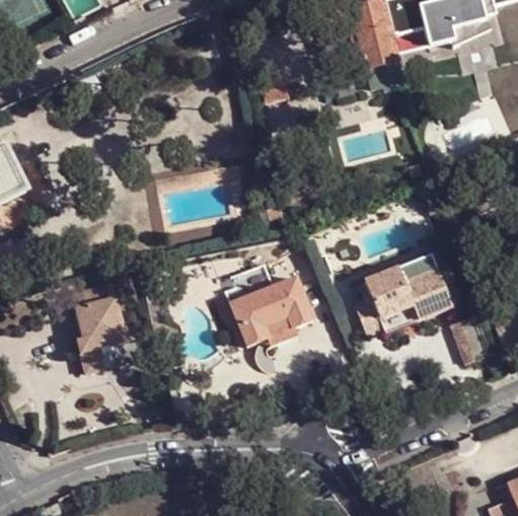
[(369,88),(403,80),(391,30),(383,1),(383,0),(369,0),(348,5),(369,88)]
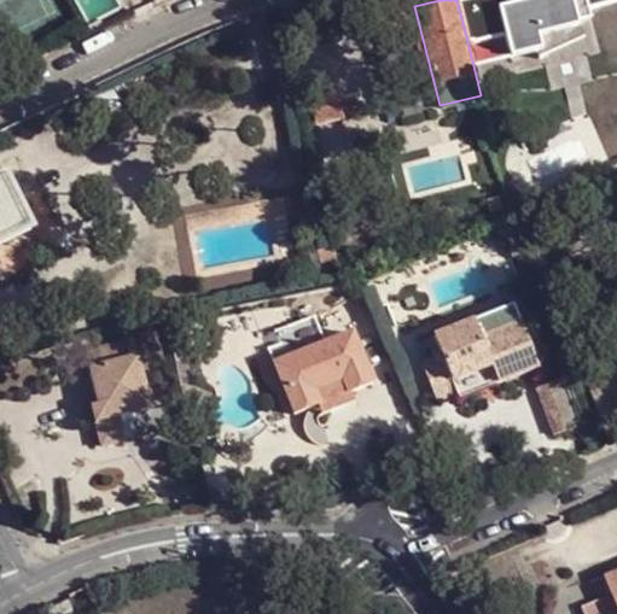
[(461,0),(457,1),(466,36),(488,31),(479,0),(461,0)]
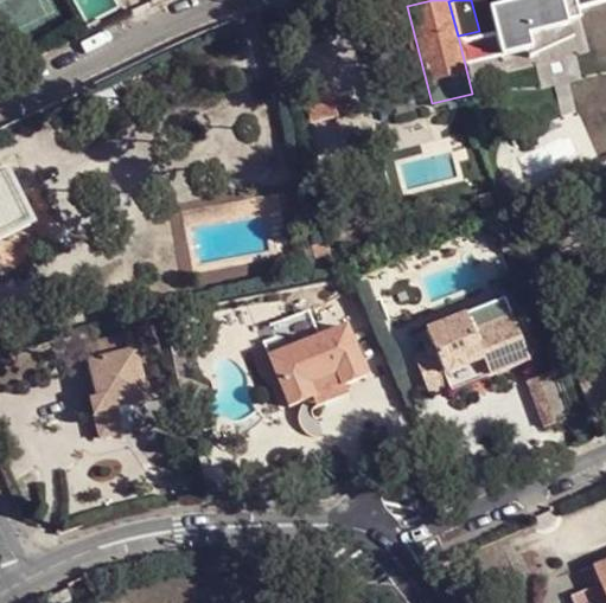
[(488,0),(505,58),(540,50),(535,32),(571,21),(563,0),(488,0)]
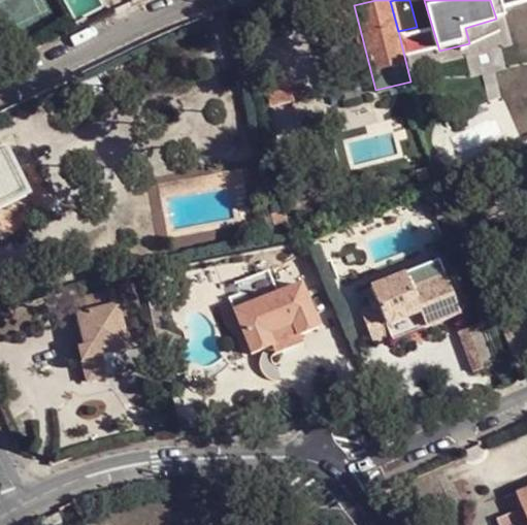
[(0,204),(27,191),(5,146),(0,149),(0,204)]
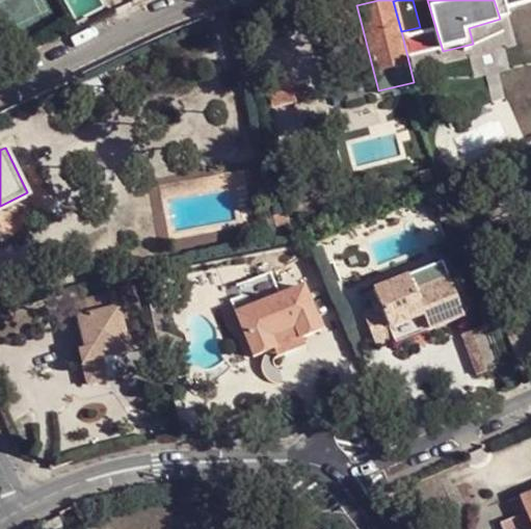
[(440,181),(449,177),(445,162),(434,164),(440,181)]
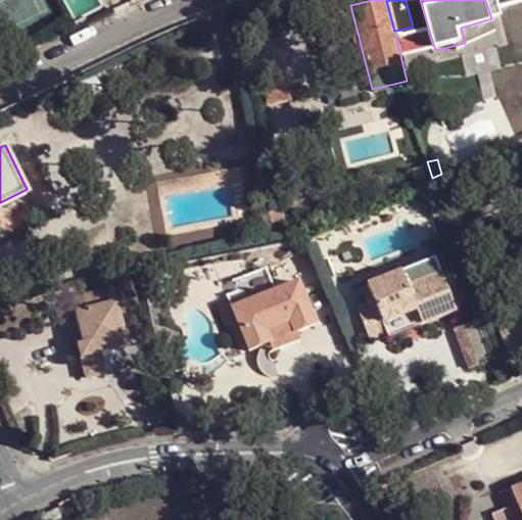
[(411,264),(400,269),(407,283),(417,279),(411,264)]
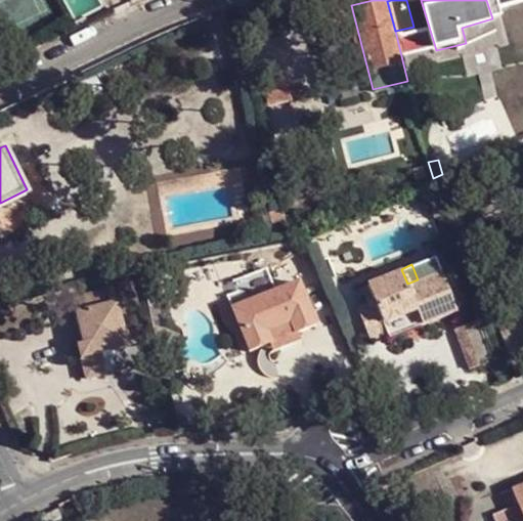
[(291,319),(295,331),(315,322),(298,279),(273,289),(264,266),(231,279),(236,292),(227,296),(249,348),(269,340),(265,330),(291,319)]
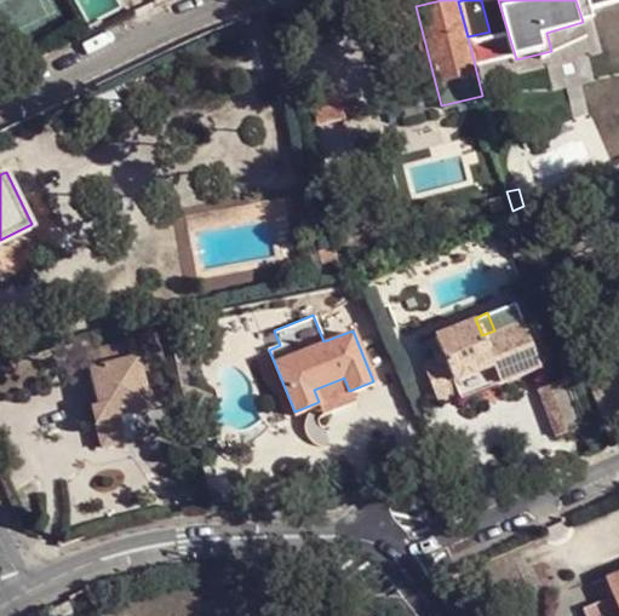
[(482,335),(475,318),(433,335),(440,352),(422,360),(437,401),(457,392),(454,386),(488,372),(494,386),(540,368),(520,321),(494,330),(482,335)]
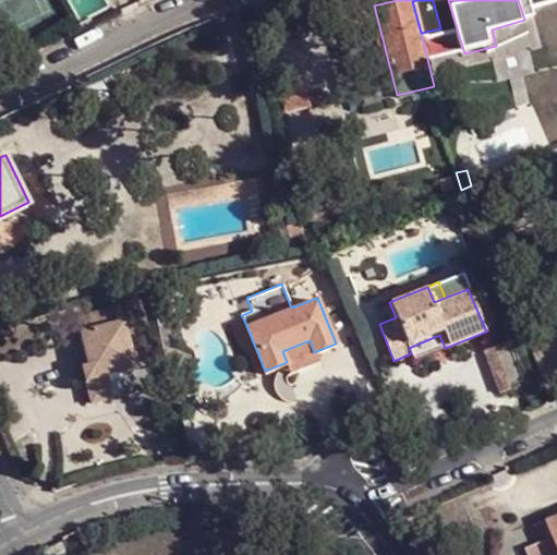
[(135,293),(123,297),(126,309),(137,306),(135,293)]
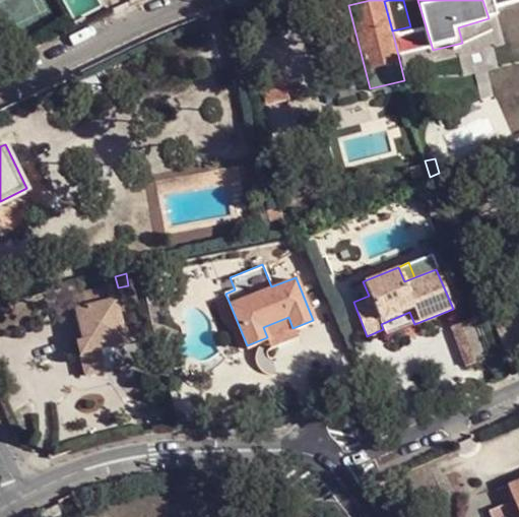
[(78,353),(100,348),(129,341),(127,334),(123,333),(111,283),(70,293),(73,308),(72,309),(80,339),(75,341),(78,353)]
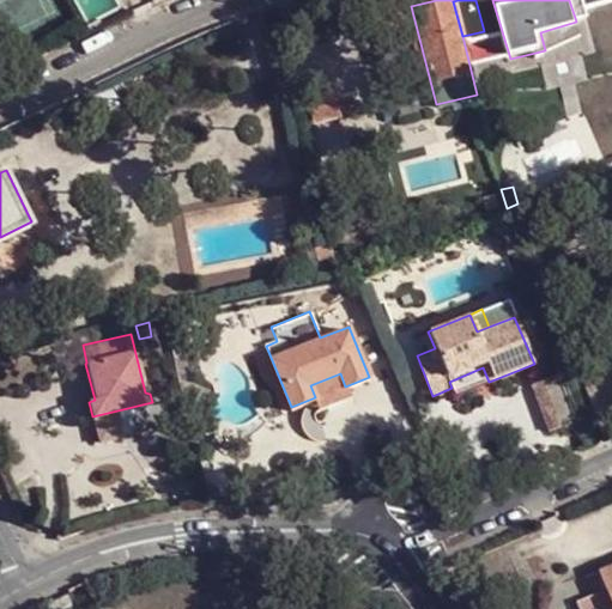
[(454,396),(489,382),(483,367),(449,382),(452,388),(454,396)]
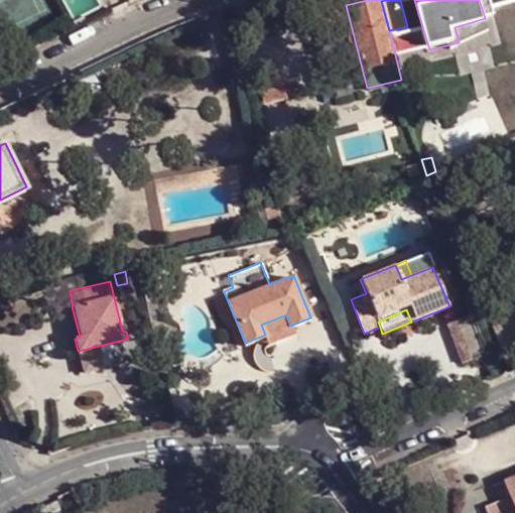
[(294,334),(290,326),(286,314),(261,325),(265,335),(269,342),(294,334)]
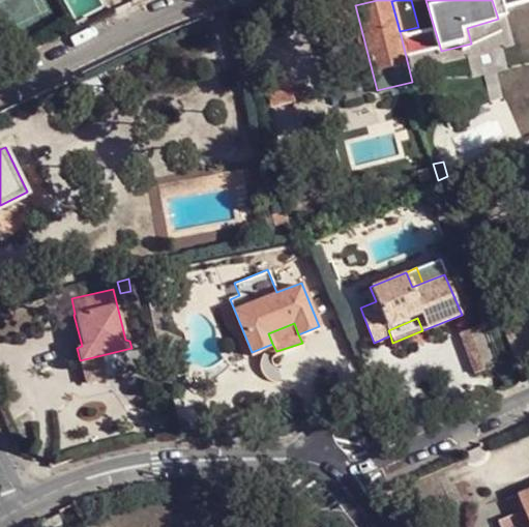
[(496,367),(483,327),(462,333),(474,373),(496,367)]
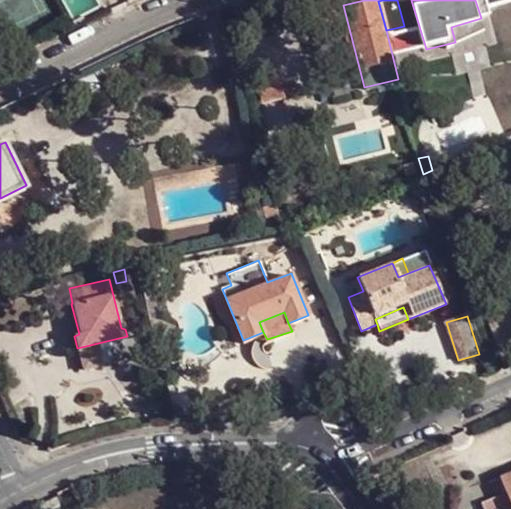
[(102,363),(98,343),(77,348),(81,367),(102,363)]
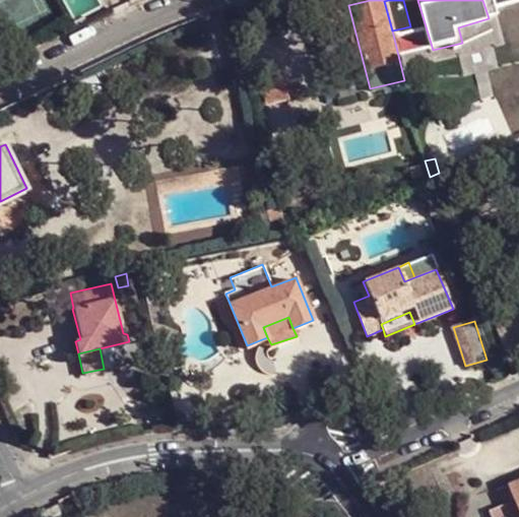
[(518,516),(518,479),(507,485),(512,497),(487,507),(491,516),(518,516)]
